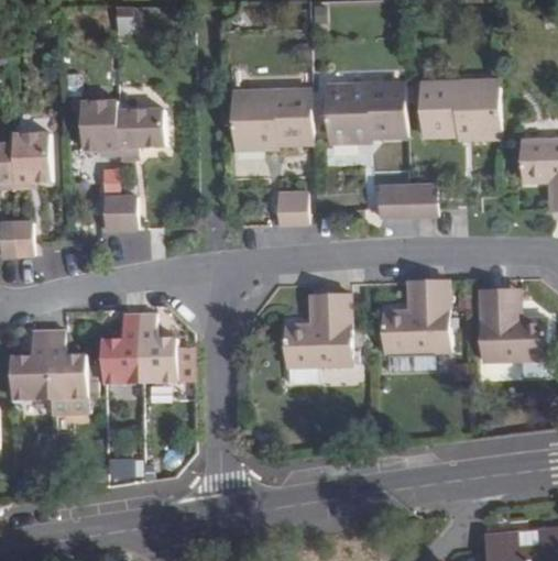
[(133,33),(133,14),(115,15),(116,34),(133,33)]
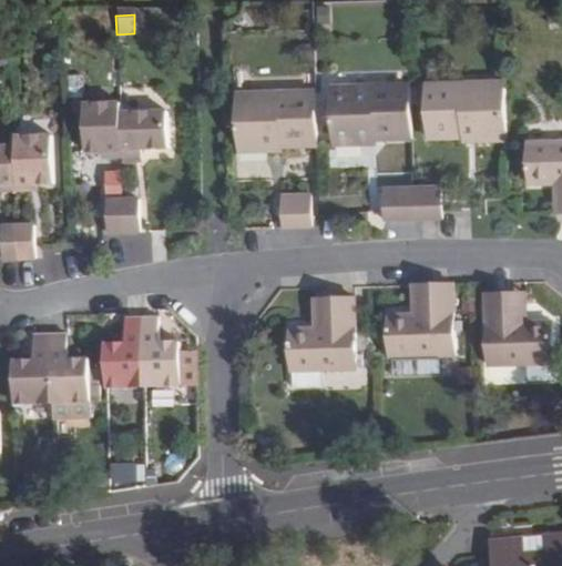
[(473,139),(502,138),(501,86),(459,87),(458,82),(422,83),(425,137),(460,135),(460,131),(472,130),(473,139)]
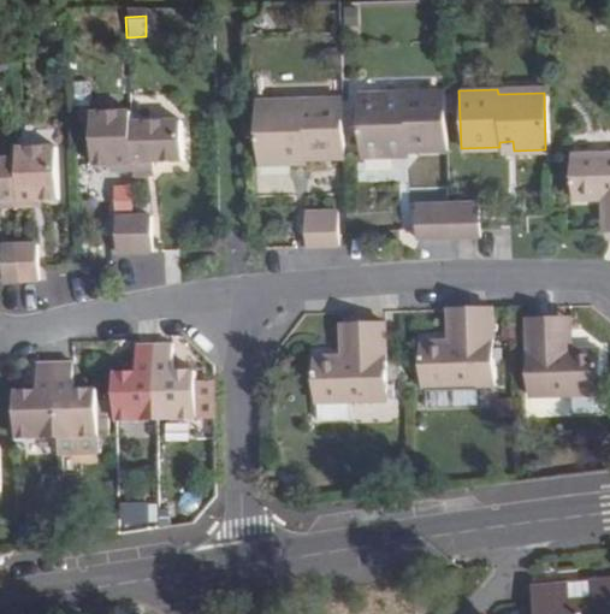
[(442,147),(440,90),(400,93),(400,96),(355,99),(357,154),(390,153),(390,143),(402,143),(402,148),(442,147)]
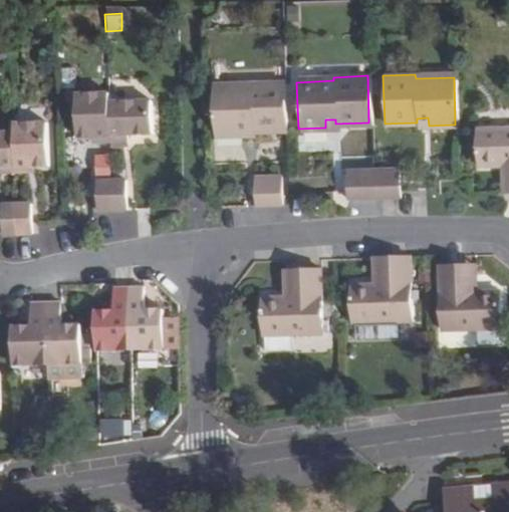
[(282,129),(281,81),(248,82),(248,86),(211,87),(212,134),(240,134),(239,125),(249,125),(249,131),(282,129)]
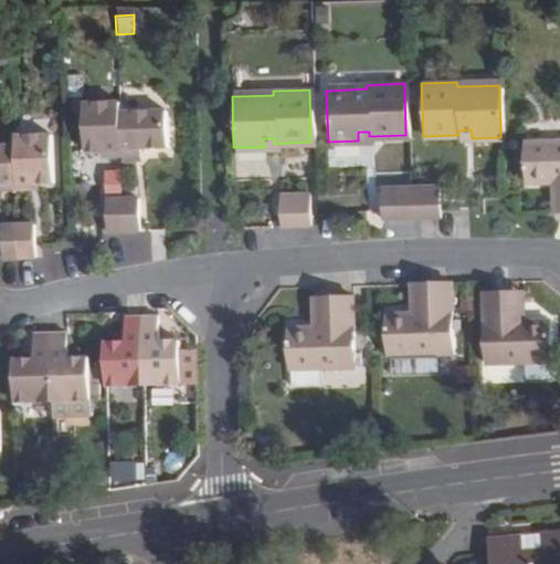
[(120,111),(119,101),(84,102),(85,149),(98,148),(122,148),(122,146),(120,111)]
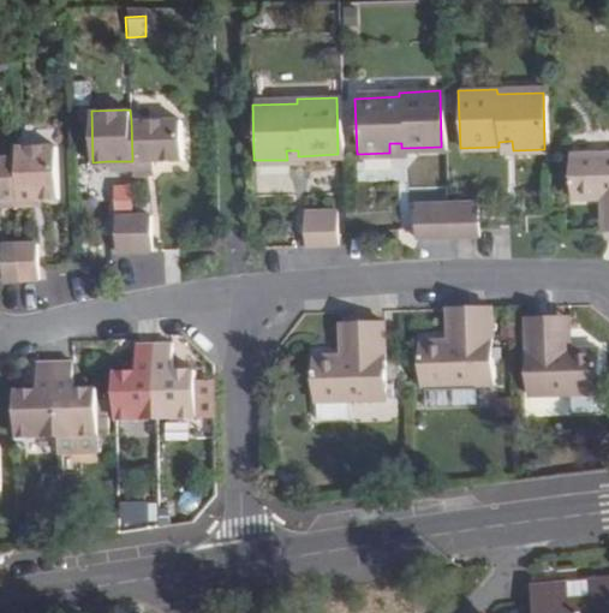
[(132,159),(156,159),(183,158),(181,119),(131,120),(132,159)]
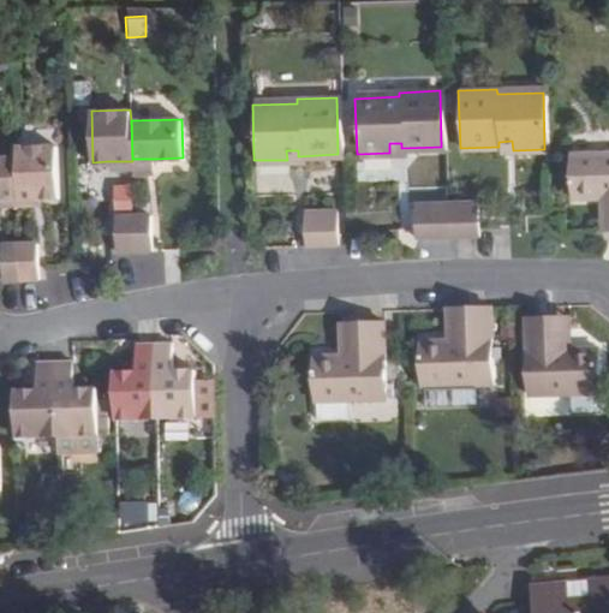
[(17,197),(41,197),(57,197),(55,144),(16,146),(16,156),(17,197)]
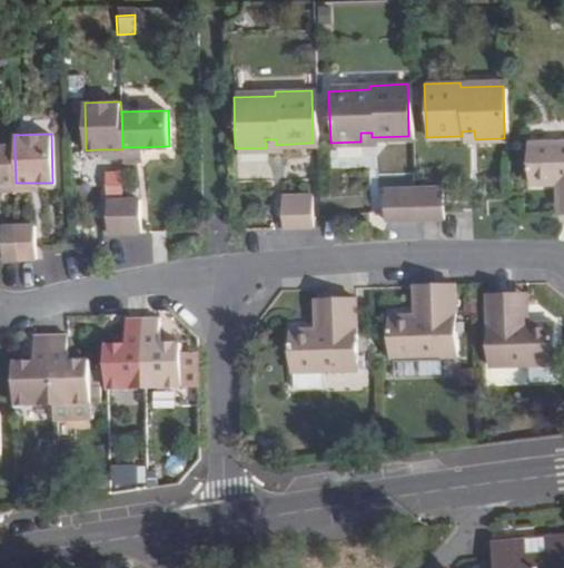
[(563,184),(563,185),(563,140),(527,142),(527,185),(552,184),(563,184)]
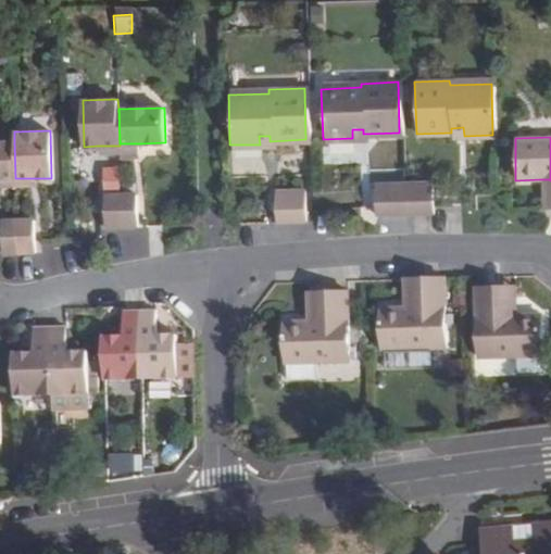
[(0,178),(15,178),(14,141),(0,141),(0,178)]
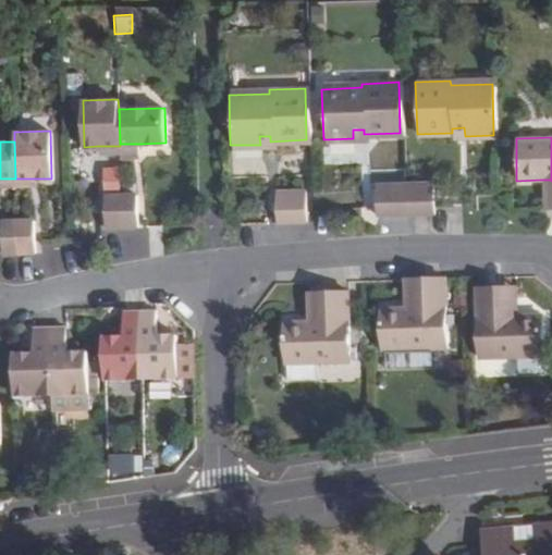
[(101,188),(120,187),(118,164),(100,165),(101,188)]
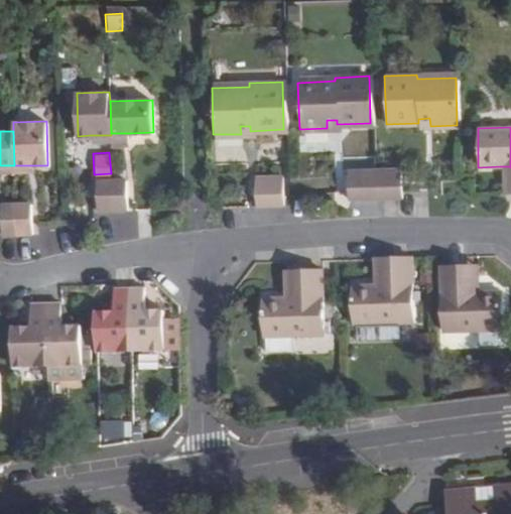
[(500,166),(501,193),(510,191),(510,167),(510,166),(500,166)]
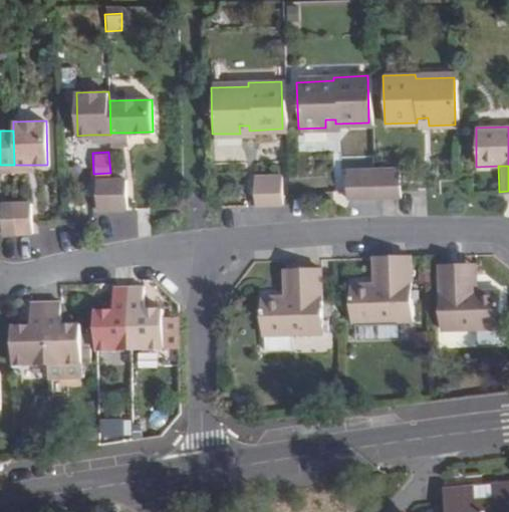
[(370,168),(370,196),(398,195),(397,188),(397,167),(370,168)]
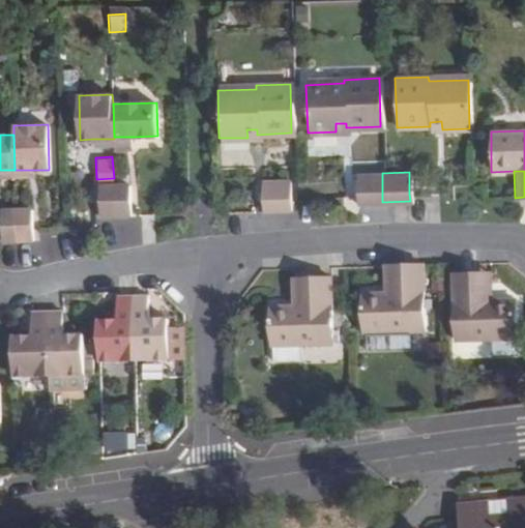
[(354,174),(354,194),(355,204),(382,202),(382,173),(354,174)]
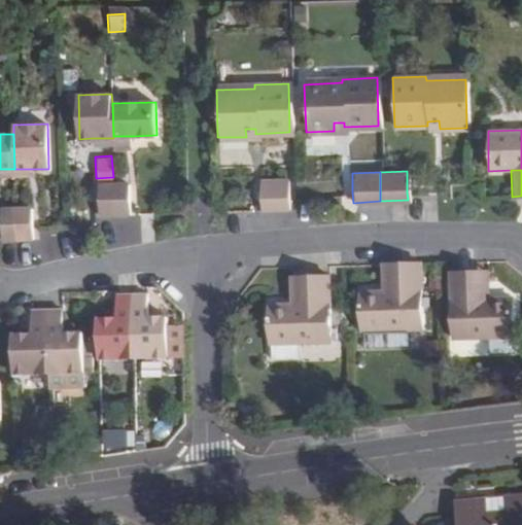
[(264,180),(265,208),(291,207),(291,196),(291,179),(264,180)]
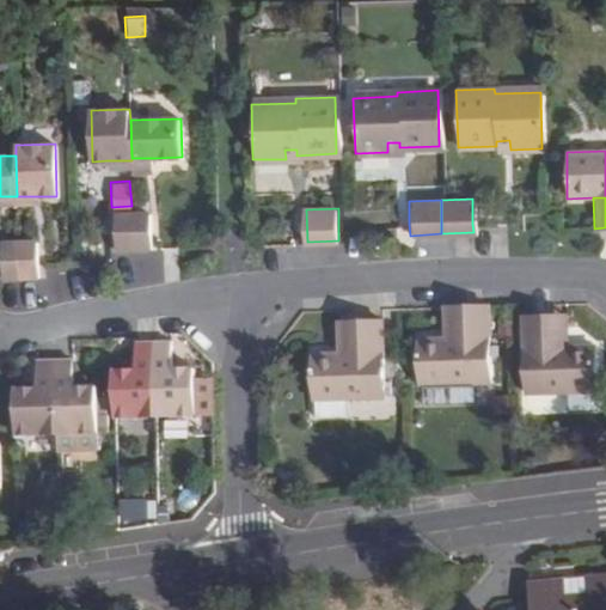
[(115,213),(116,249),(134,248),(133,212),(115,213)]
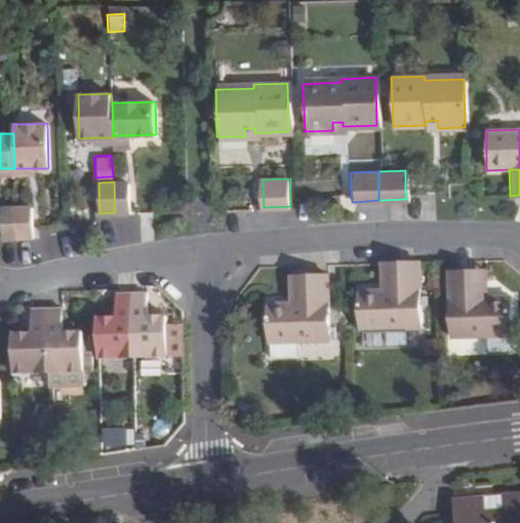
[(114,182),(115,212),(129,212),(129,182),(114,182)]
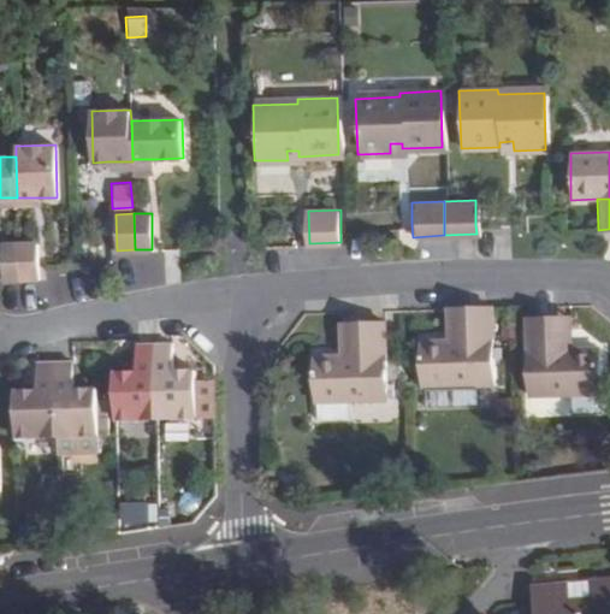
[(0,242),(0,260),(1,278),(19,278),(18,242),(0,242)]
